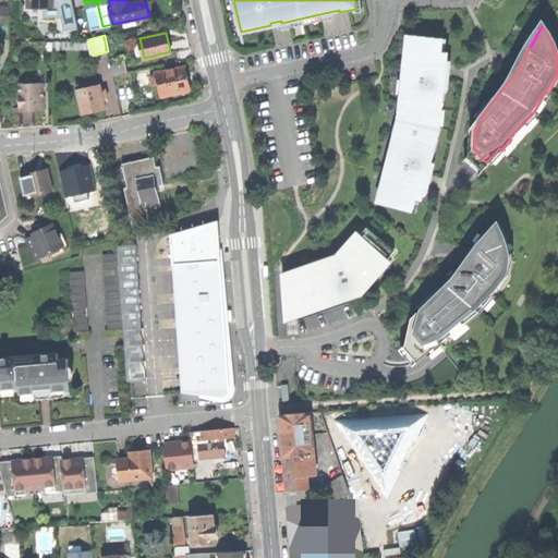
[(383,199),(412,205),(414,196),(420,197),(421,192),(428,193),(432,179),(435,162),(427,160),(436,126),(443,91),(445,80),(440,79),(443,52),(439,52),(440,43),(411,40),(409,50),(405,50),(402,79),(407,80),(391,159),(388,159),(383,187),(385,187),(383,199)]
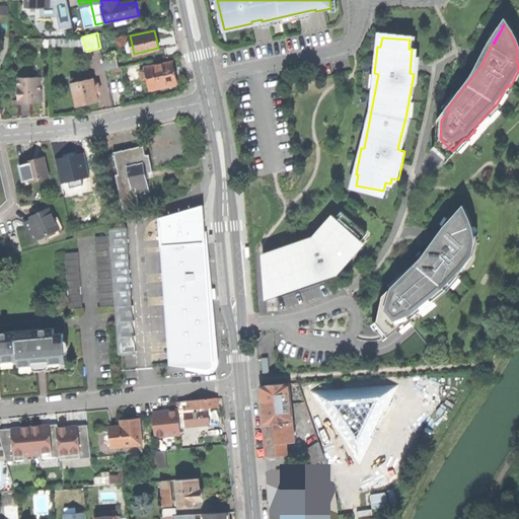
[(475,63),(480,66),(493,43),(488,41),(483,52),(475,63)]
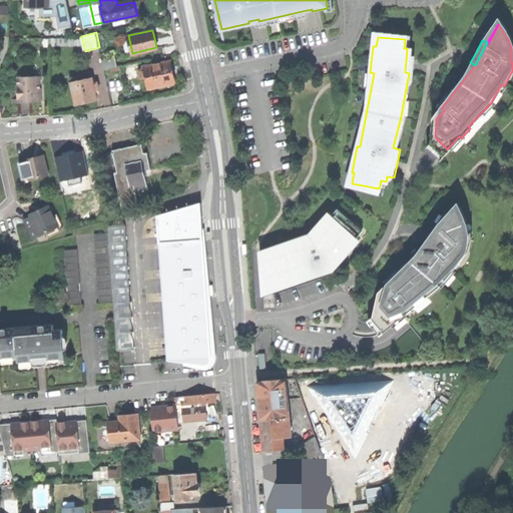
[(410,49),(407,48),(405,72),(409,73),(407,83),(411,84),(413,69),(415,55),(409,54),(410,49)]
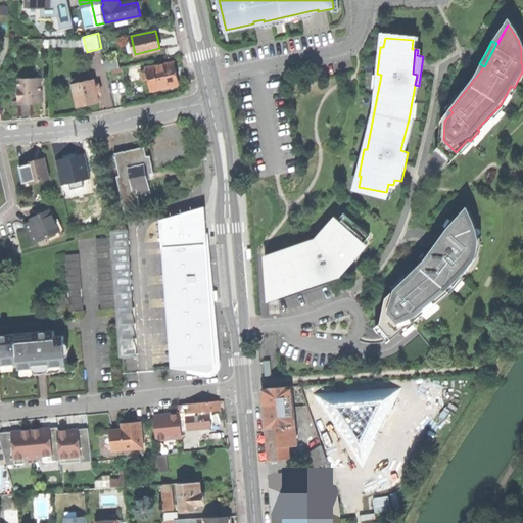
[(104,60),(106,70),(121,67),(117,57),(104,60)]
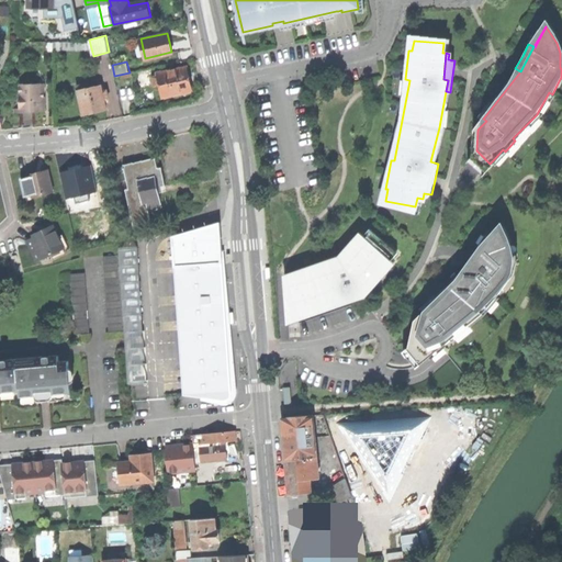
[(160,85),(164,98),(187,92),(183,78),(190,77),(189,72),(188,65),(158,71),(158,76),(160,85)]
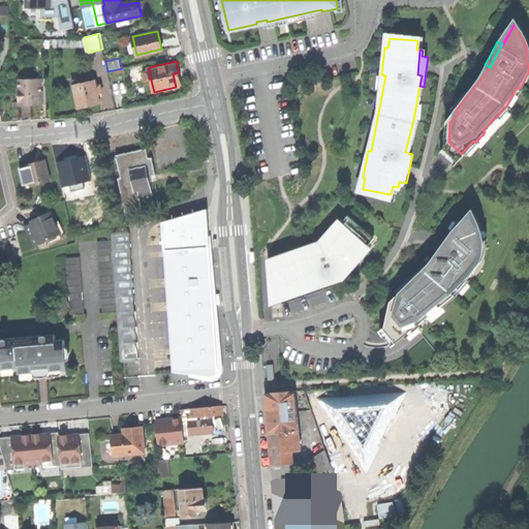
[(182,86),(179,72),(173,73),(176,87),(182,86)]
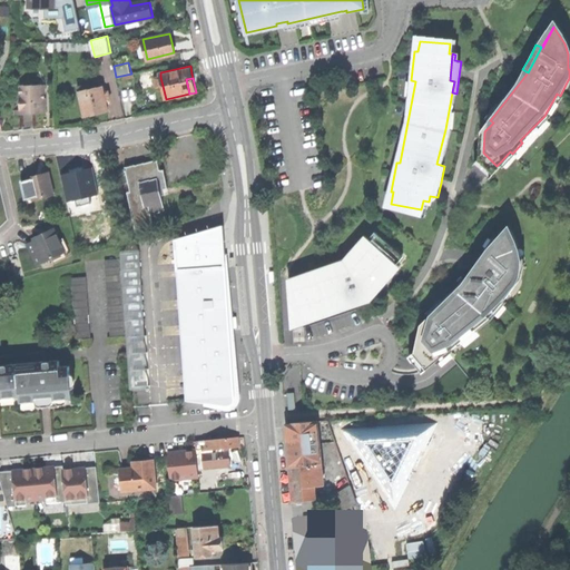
[(39,112),(46,112),(46,91),(42,91),(42,85),(22,85),(22,97),(20,97),(20,110),(33,109),(33,112),(39,112)]
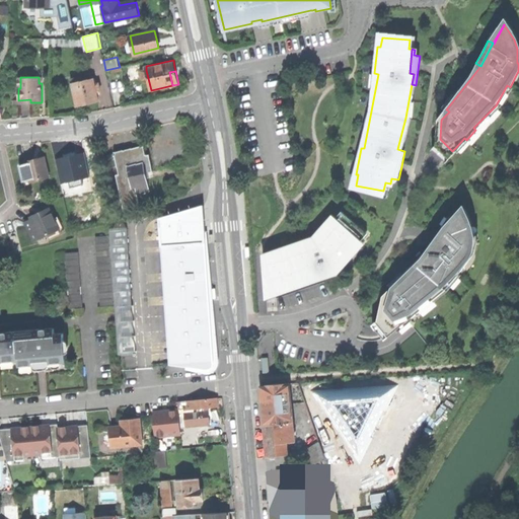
[(72,84),(77,104),(88,101),(99,99),(94,79),(72,84)]
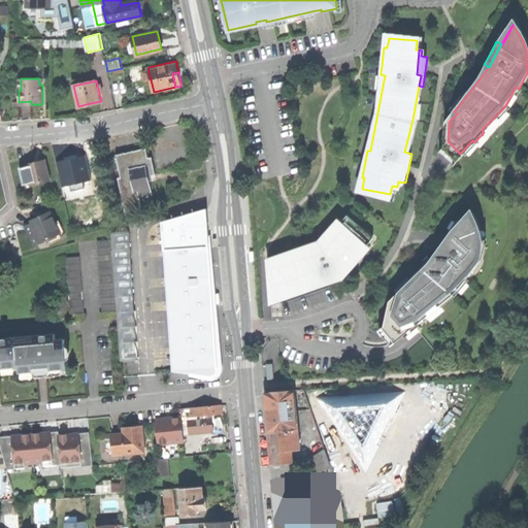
[(466,152),(464,150),(460,154),(448,141),(449,122),(457,113),(454,111),(453,110),(446,120),(443,145),(439,152),(446,158),(452,163),(454,165),(466,152)]
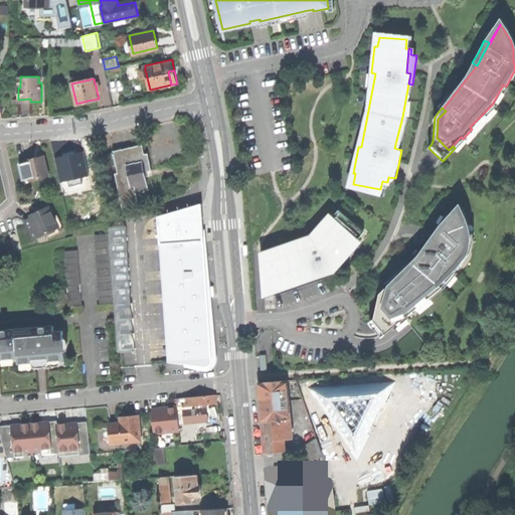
[(143,142),(111,149),(111,151),(105,152),(108,165),(117,163),(118,171),(116,172),(123,205),(139,201),(137,191),(149,189),(145,170),(153,169),(151,160),(149,150),(145,151),(143,142)]
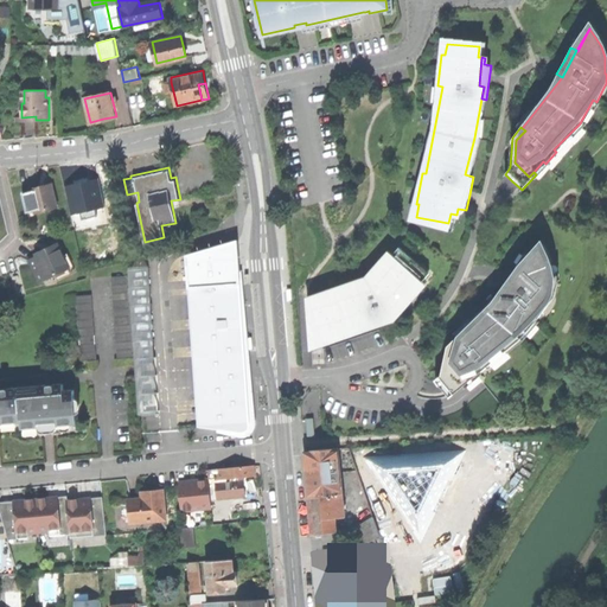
[(32,210),(32,213),(55,208),(49,185),(38,187),(27,190),(27,192),(32,210)]
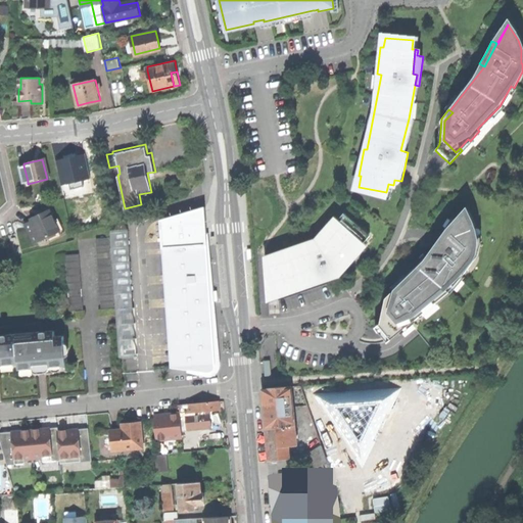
[(21,182),(28,181),(24,165),(18,167),(21,182)]
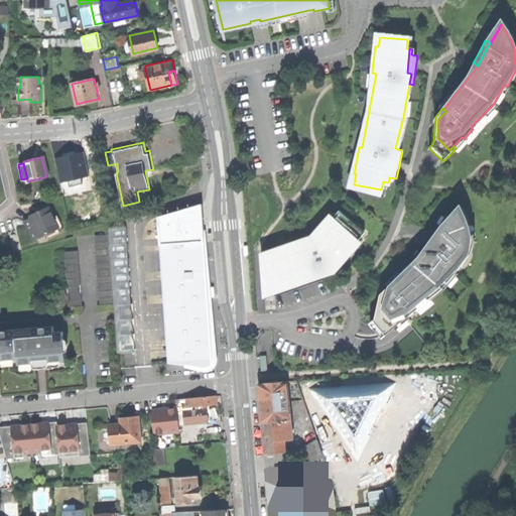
[(212,364),(213,362),(202,205),(157,217),(168,363),(190,366),(205,367),(207,367),(209,367),(210,366),(211,365),(212,364)]
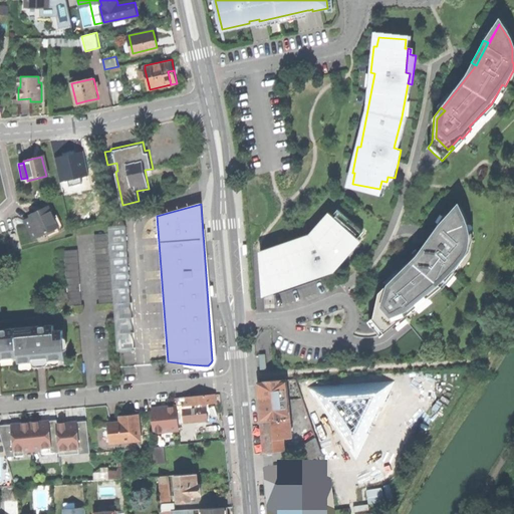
[(32,217),(26,220),(35,239),(59,228),(48,205),(44,207),(40,209),(41,211),(36,213),(35,211),(31,213),(32,217)]
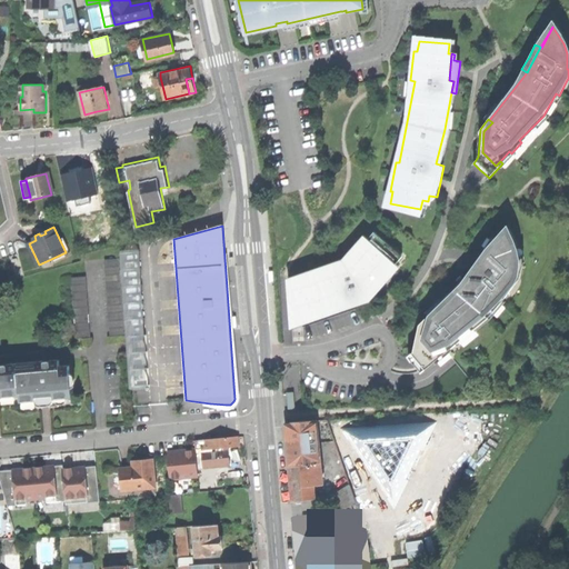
[(299,302),(300,319),(333,307),(368,296),(385,276),(402,255),(375,231),(346,263),(292,281),(295,303),(299,302)]
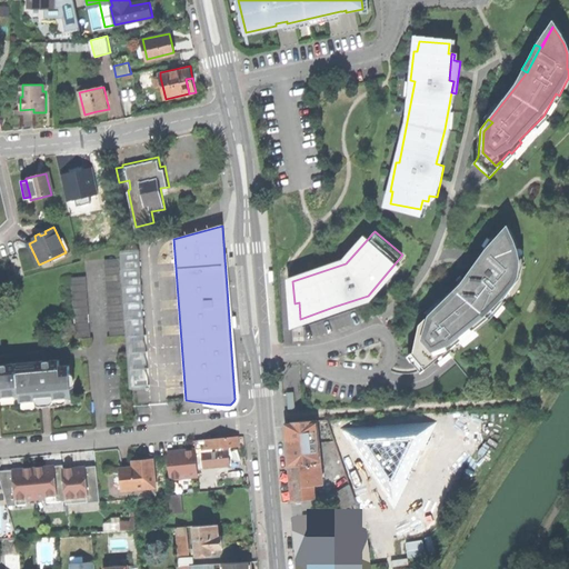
[(419,347),(432,360),(436,357),(445,349),(447,352),(459,341),(458,339),(489,312),(501,298),(502,300),(519,278),(516,275),(516,257),(507,232),(490,250),(482,257),(485,259),(476,268),(477,269),(475,272),(431,315),(432,317),(425,325),(419,347)]
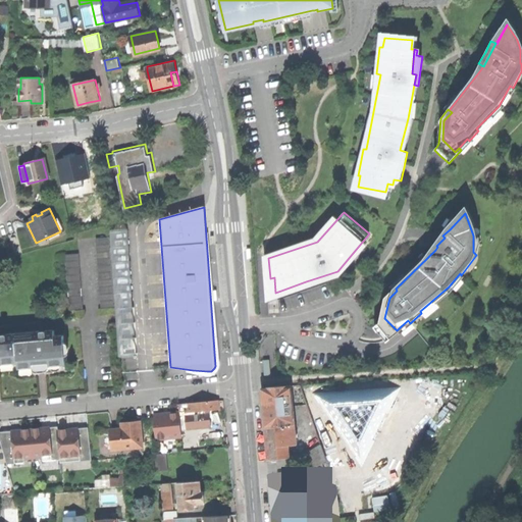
[(431,247),(435,250),(437,247),(436,246),(445,238),(442,236),(450,229),(446,226),(438,237),(431,247)]
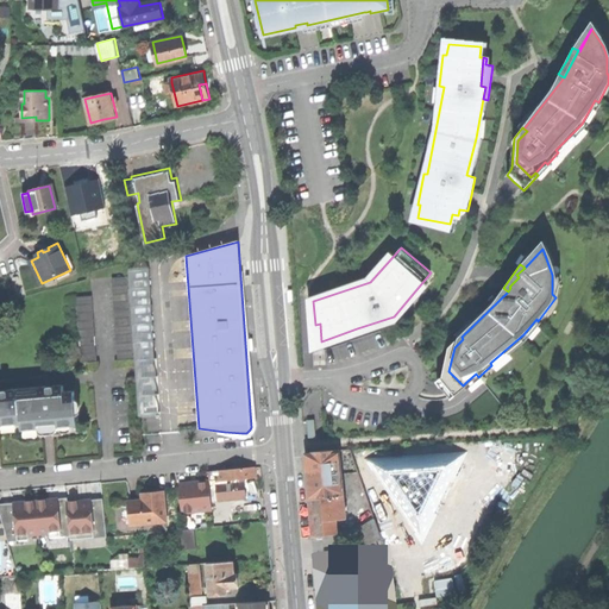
[(113,277),(113,286),(129,284),(129,276),(113,277)]
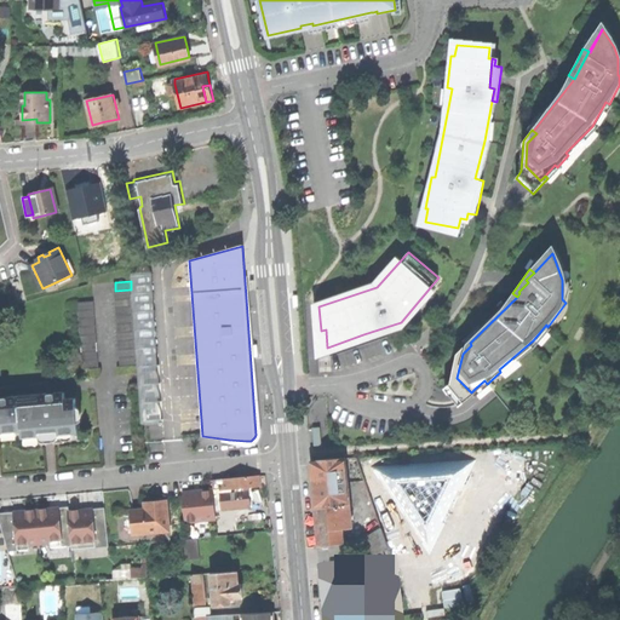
[(79,302),(79,310),(96,309),(95,300),(79,302)]
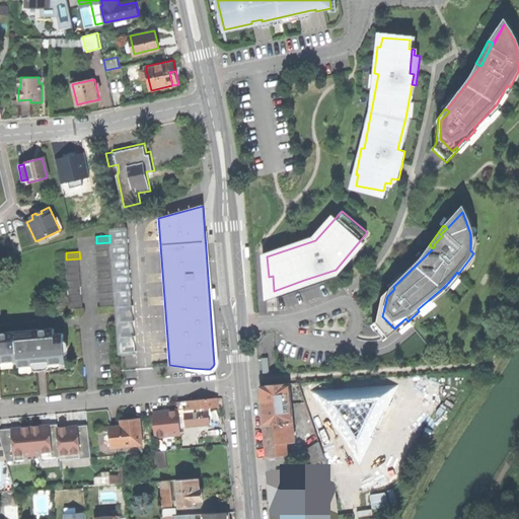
[(97,256),(98,264),(112,263),(110,255),(97,256)]
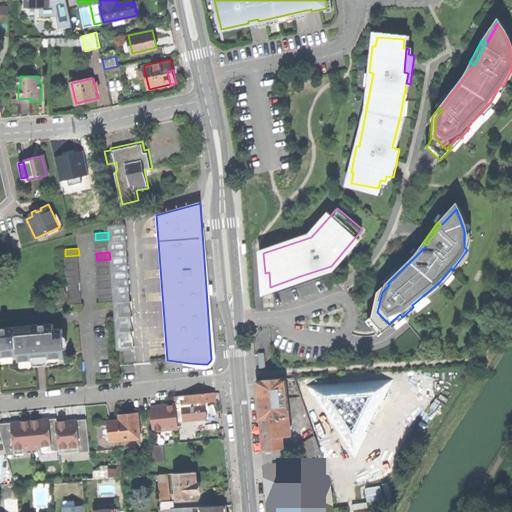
[(67,283),(68,290),(81,289),(80,282),(67,283)]
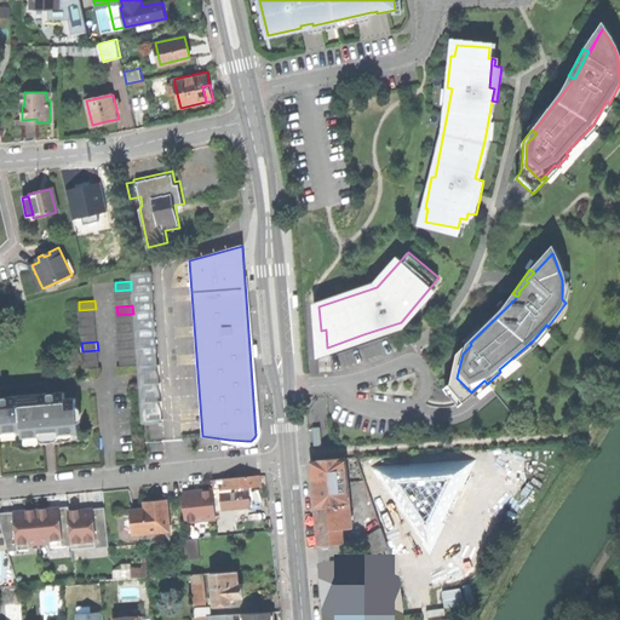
[(477,391),(475,389),(471,392),(457,378),(463,354),(471,345),(470,343),(468,342),(457,352),(451,383),(445,388),(452,397),(459,406),(477,391)]
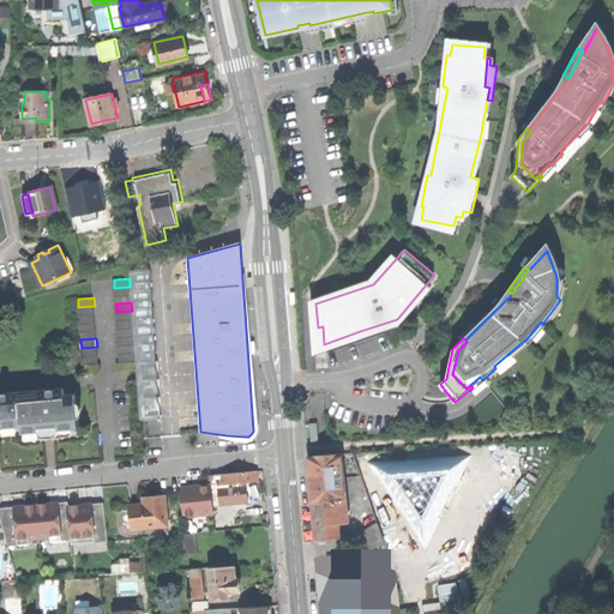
[(120,362),(136,361),(134,351),(119,353),(120,362)]
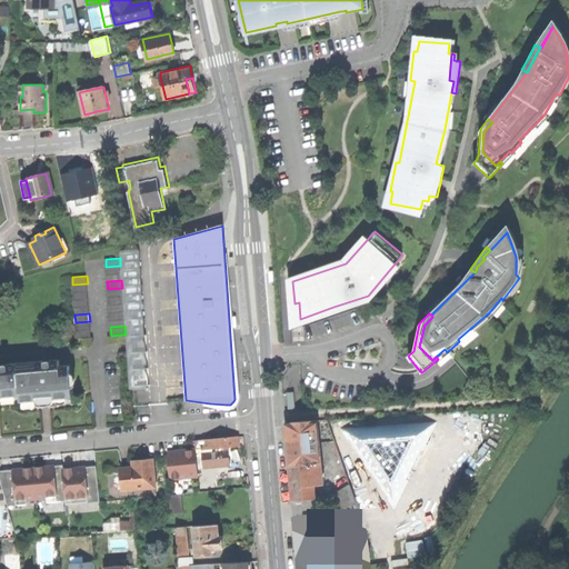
[(77,338),(91,337),(90,329),(76,330),(77,338)]
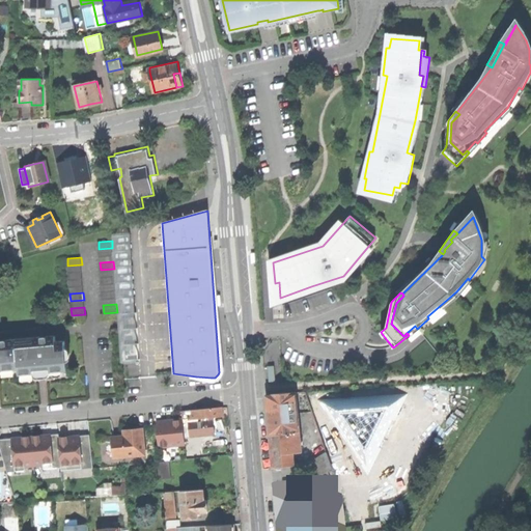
[(0,369),(19,368),(20,374),(39,372),(39,367),(46,366),(46,372),(68,370),(65,341),(56,342),(56,336),(40,337),(40,343),(18,344),(18,338),(0,339),(0,369)]
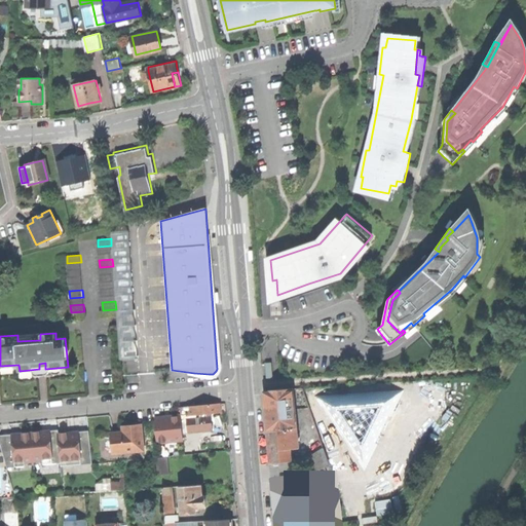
[(267,430),(289,428),(297,428),(293,389),(264,391),(266,411),(267,430)]
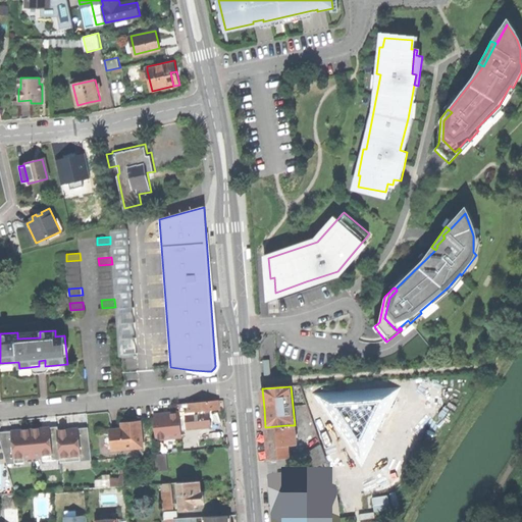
[(348,444),(357,458),(441,406),(432,392),(348,444)]
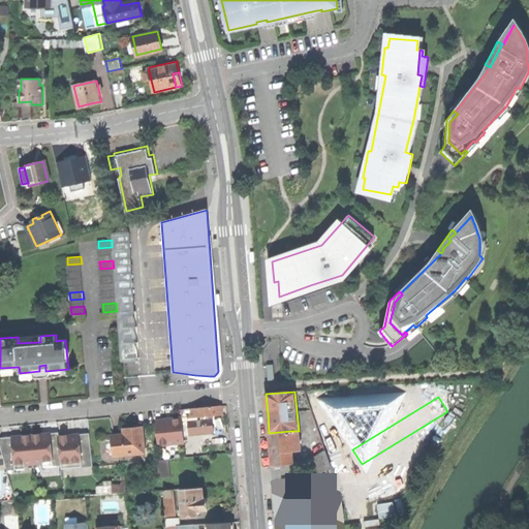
[(211,405),(200,407),(201,416),(201,421),(213,418),(212,415),(222,414),(221,404),(211,405)]
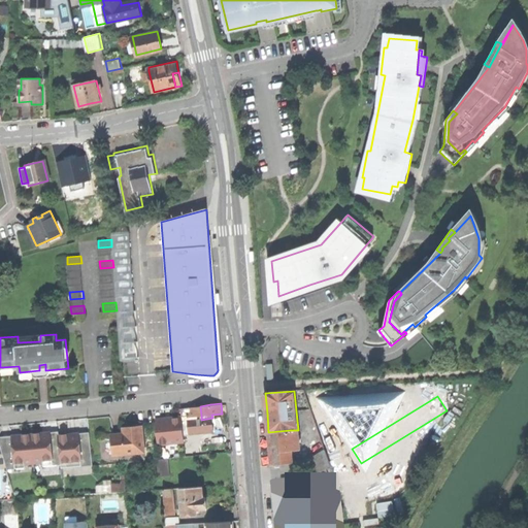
[(188,407),(189,417),(201,416),(200,406),(188,407)]
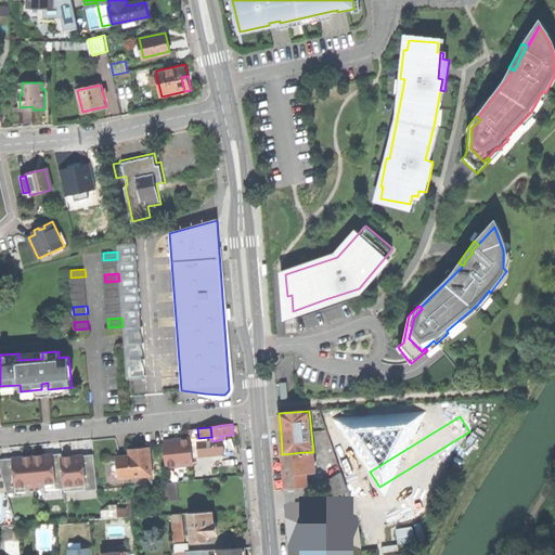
[(167,466),(194,464),(192,437),(179,438),(172,439),(172,443),(165,444),(167,466)]
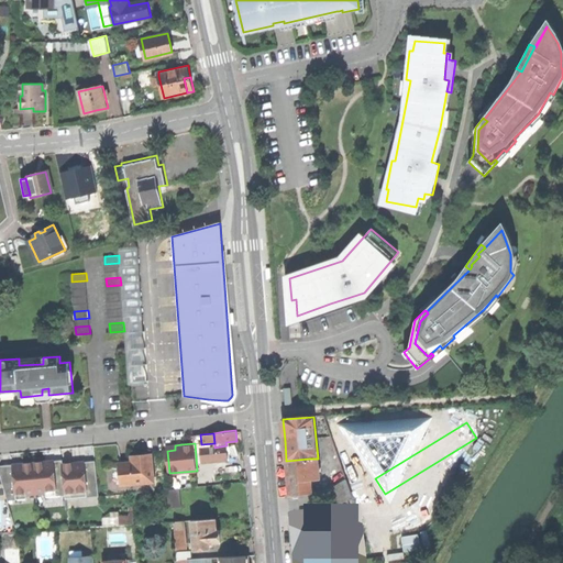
[(201,449),(198,449),(199,462),(228,460),(227,445),(214,448),(201,449)]
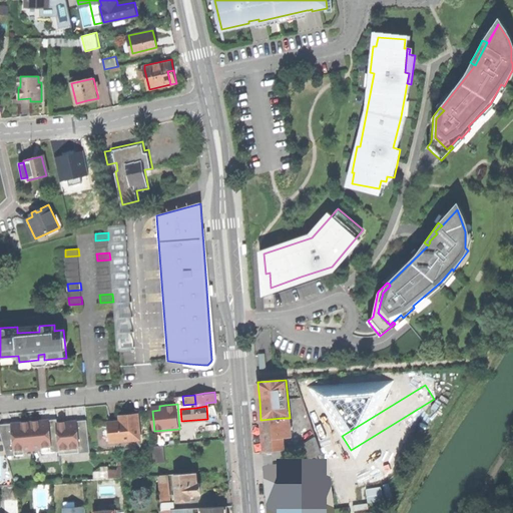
[(111,440),(140,438),(138,413),(131,414),(126,414),(126,419),(122,420),(109,421),(111,440)]
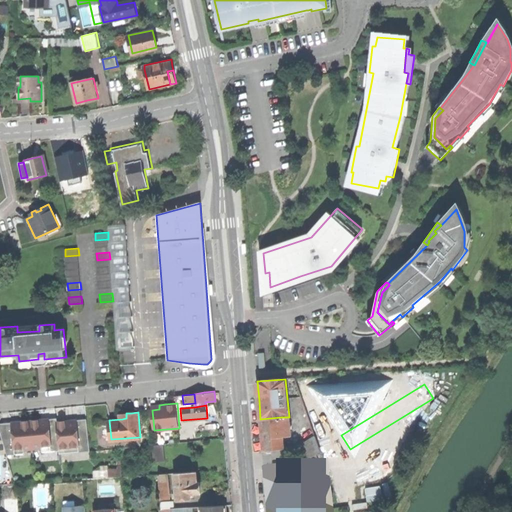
[(284,449),(282,437),(281,417),(260,419),(262,434),(263,450),(284,449)]
